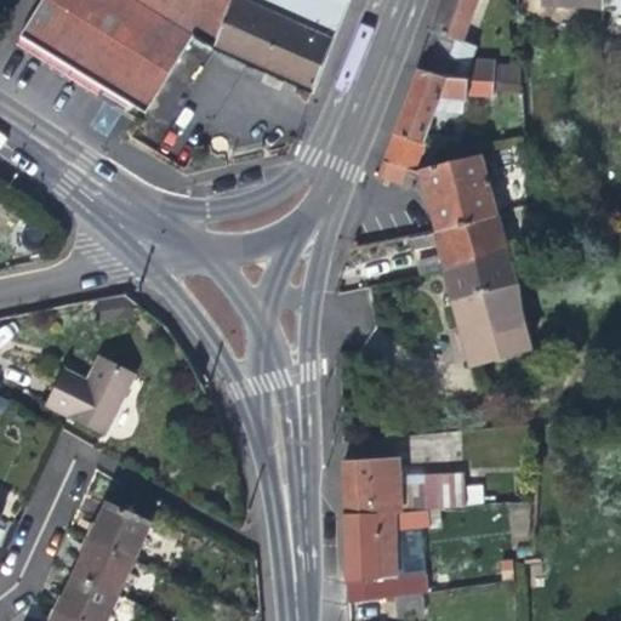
[(215,47),(237,0),(43,0),(22,35),(66,62),(147,113),(195,36),(215,47)]
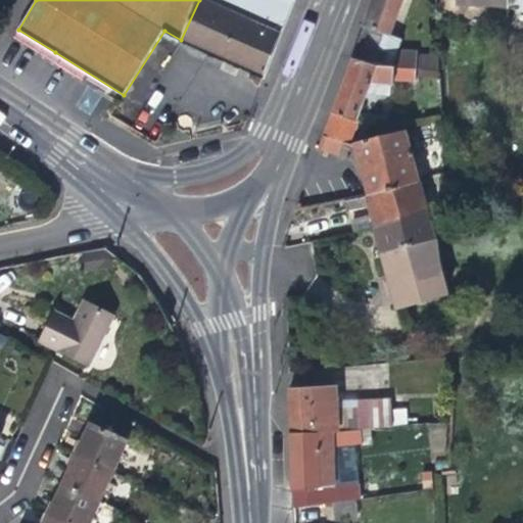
[(199,0),(181,40),(265,77),(295,0),(199,0)]
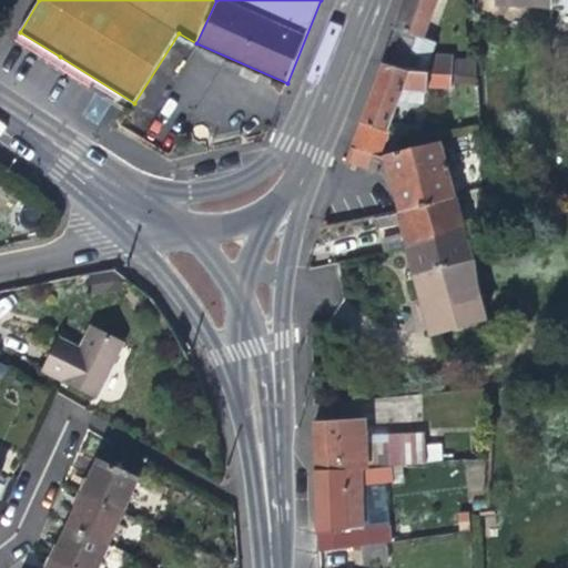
[(406,0),(383,62),(411,71),(453,73),(454,57),(432,54),(416,49),(422,37),(435,0),(406,0)]
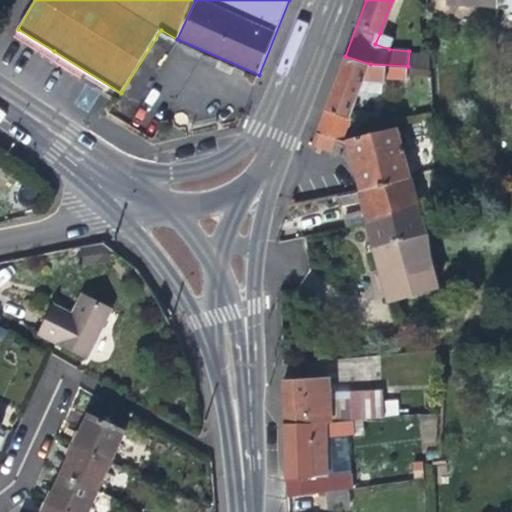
[(496,26),(497,4),(496,0),(428,0),(429,25),(496,26)]
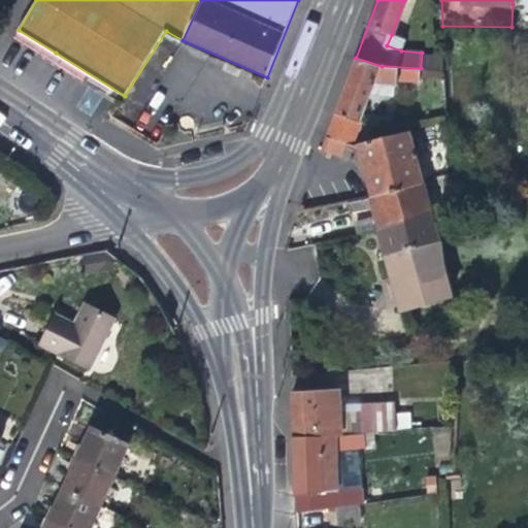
[(404,39),(392,34),(387,45),(401,51),(404,39)]
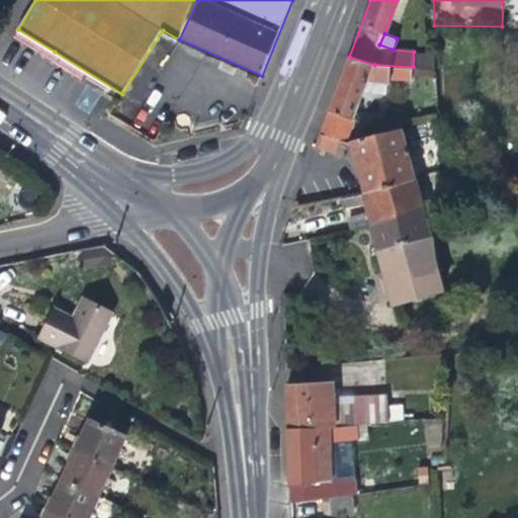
[(517,38),(509,38),(508,59),(517,59),(517,38)]
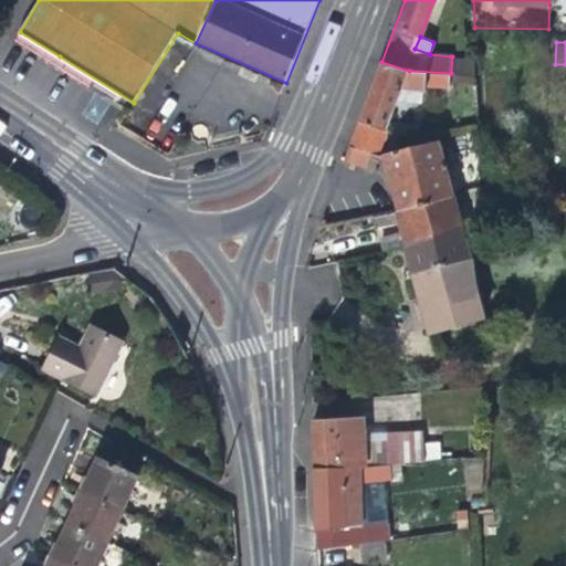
[(475,59),(452,56),(451,73),(475,74),(475,59)]
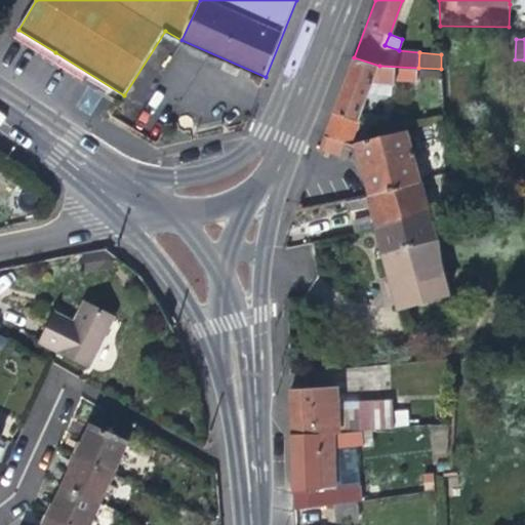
[(417,83),(418,68),(379,66),(354,57),(349,74),(326,135),(347,142),(351,143),(367,98),(394,99),(395,82),(417,83)]
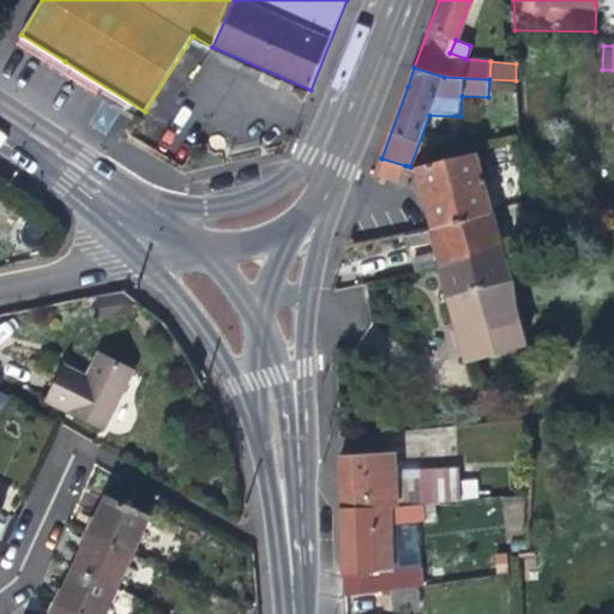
[(476,152),(414,168),(416,181),(423,212),(427,228),(493,212),(476,152)]
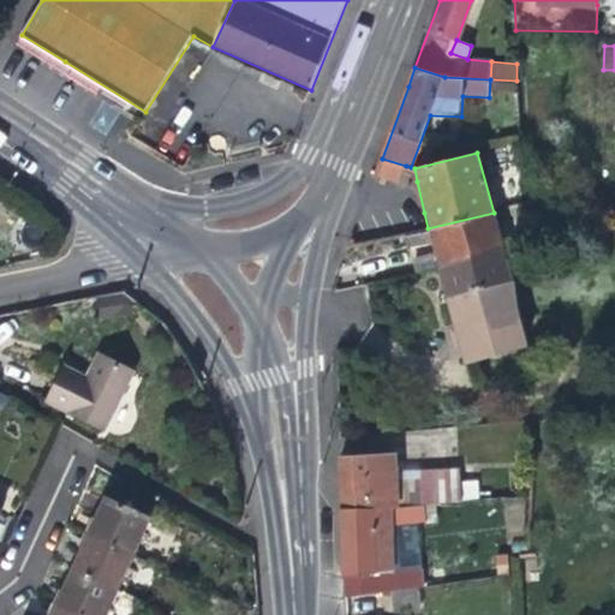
[(400,180),(401,177),(406,166),(382,159),(376,173),(400,180)]
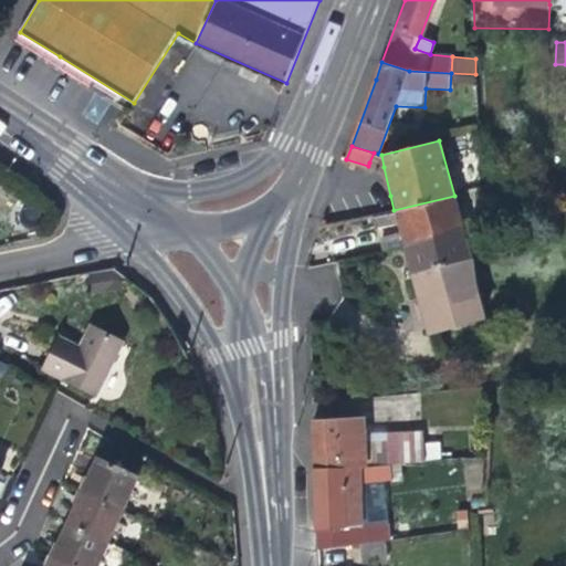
[(398,230),(401,241),(404,241),(463,226),(461,218),(454,196),(394,210),(371,217),(374,227),(397,223),(398,230)]
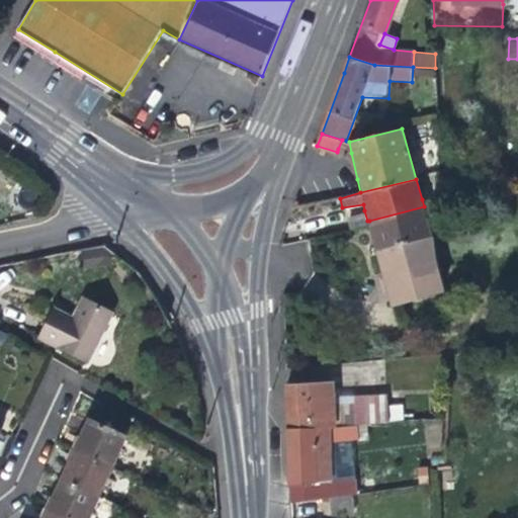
[(378,259),(390,306),(443,293),(435,265),(433,250),(433,247),(433,244),(432,241),(432,239),(431,236),(431,233),(430,230),(429,228),(424,206),(369,221),(378,259)]
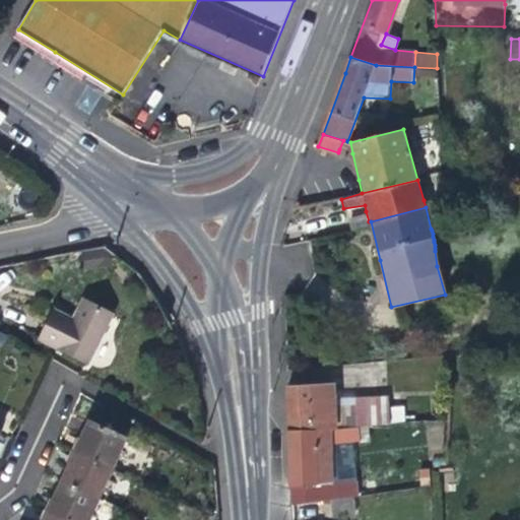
[(352,225),(369,221),(366,211),(349,214),(352,225)]
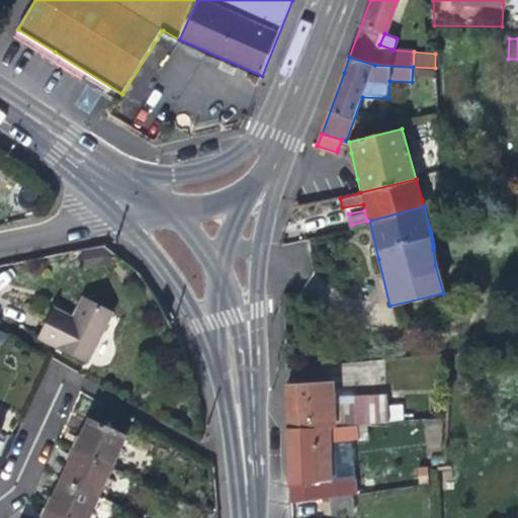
[(57,310),(41,339),(86,361),(112,312),(84,298),(74,318),(57,310)]
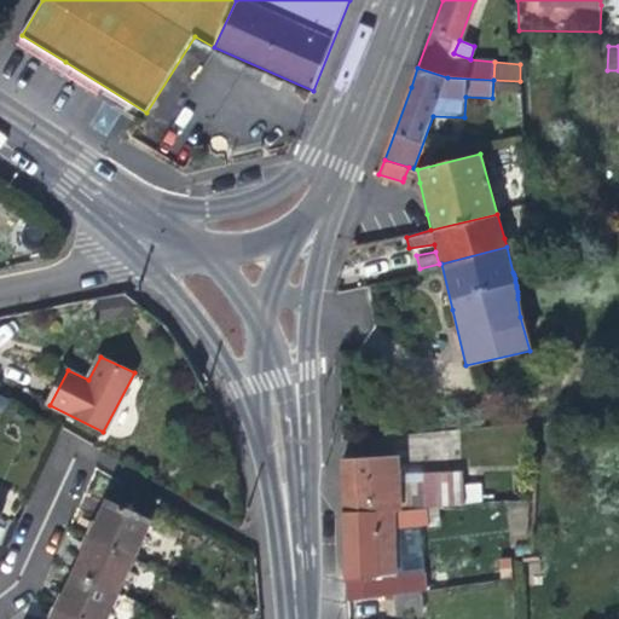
[(342,472),(343,512),(428,505),(439,505),(456,504),(466,503),(463,468),(426,470),(426,480),(397,480),(397,456),(374,457),(342,457),(342,472)]
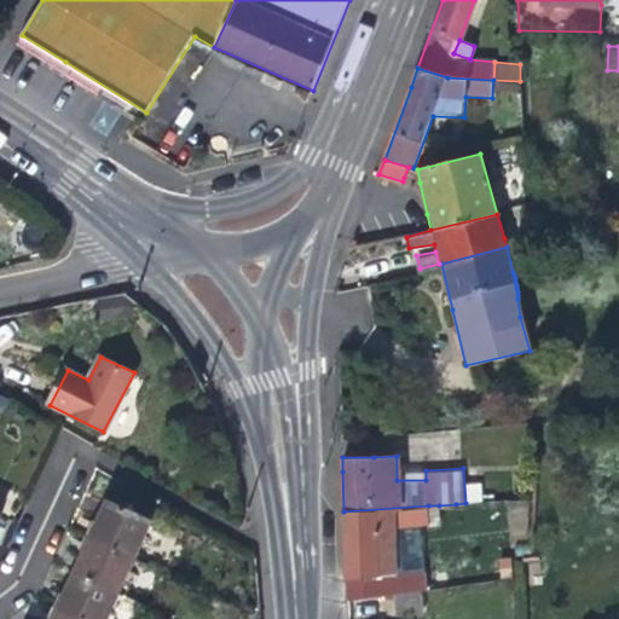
[(521,489),(521,499),(531,499),(532,489),(521,489)]
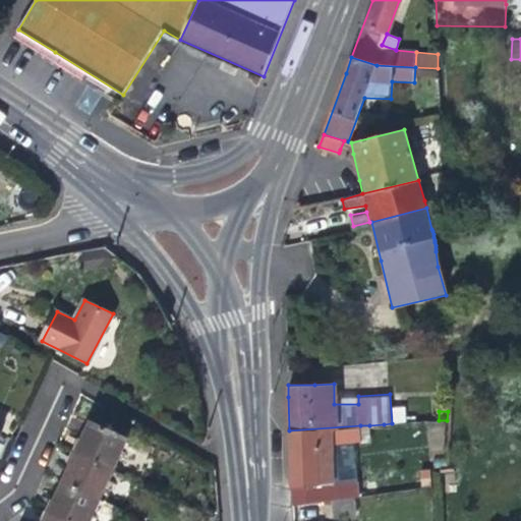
[(84,435),(75,454),(112,471),(127,438),(92,420),(84,435)]
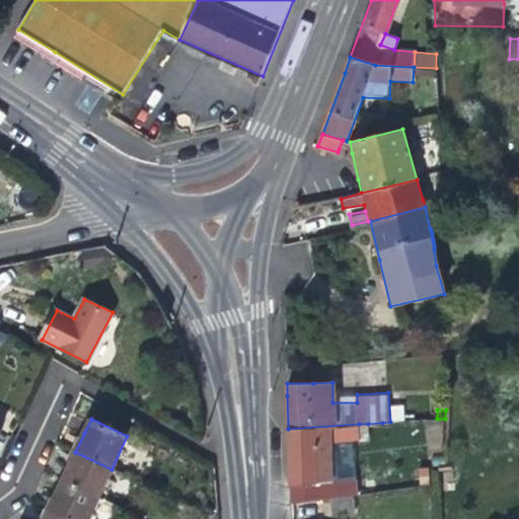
[(444,441),(445,419),(437,419),(424,420),(424,442),(444,441)]
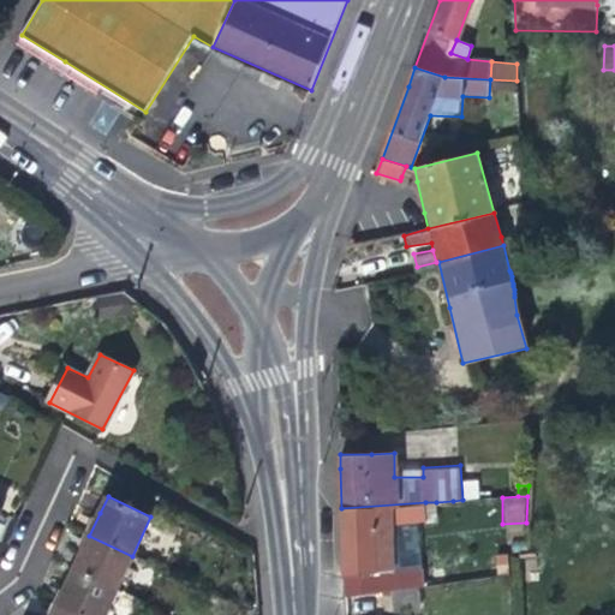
[(427,520),(425,502),(341,508),(342,525),(344,575),(394,569),(392,525),(427,520)]
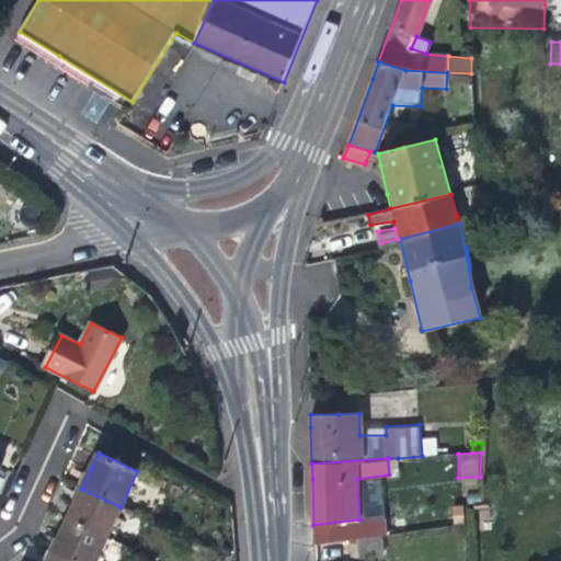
[(399,474),(398,458),(388,458),(389,474),(399,474)]
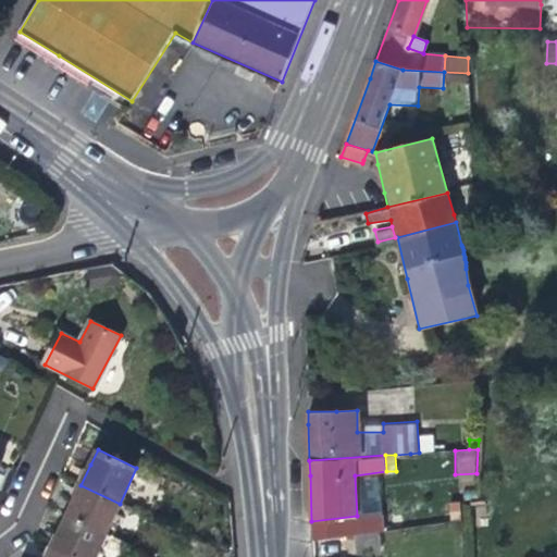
[(104,535),(120,504),(81,485),(74,500),(66,517),(104,535)]
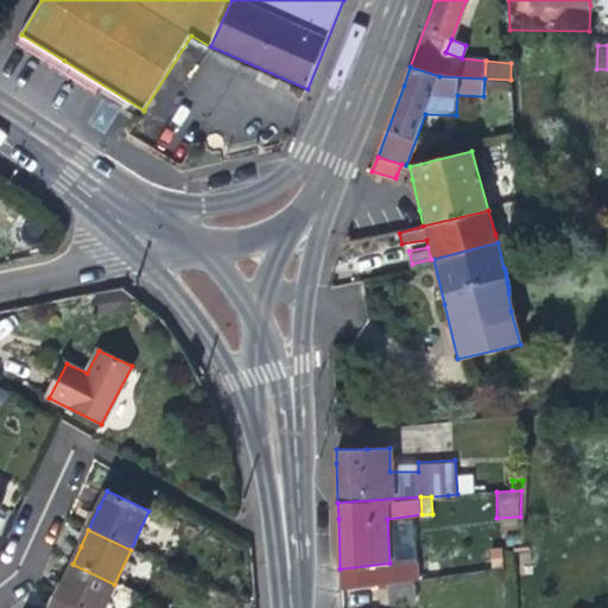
[(504,567),(502,548),(491,549),(493,567),(504,567)]
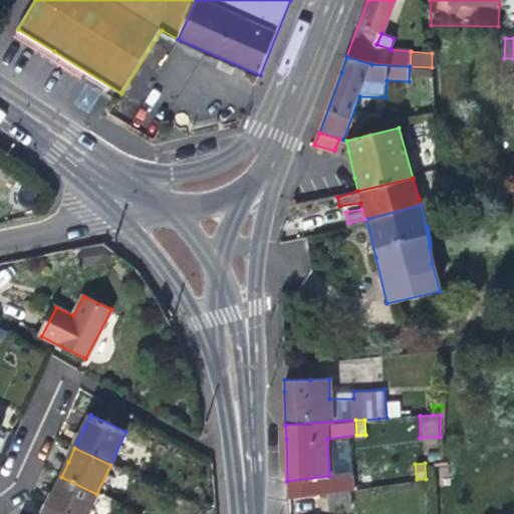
[(353,474),(329,476),(287,481),(288,497),(325,493),(327,511),(349,509),(348,490),(354,489),(353,474)]
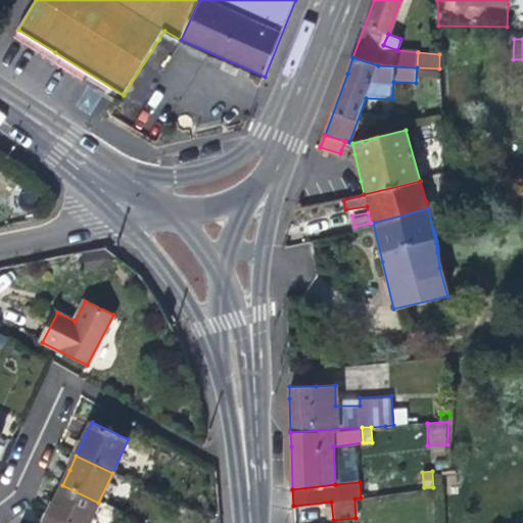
[(56,498),(48,516),(63,522),(88,522),(98,503),(62,485),(56,498)]
